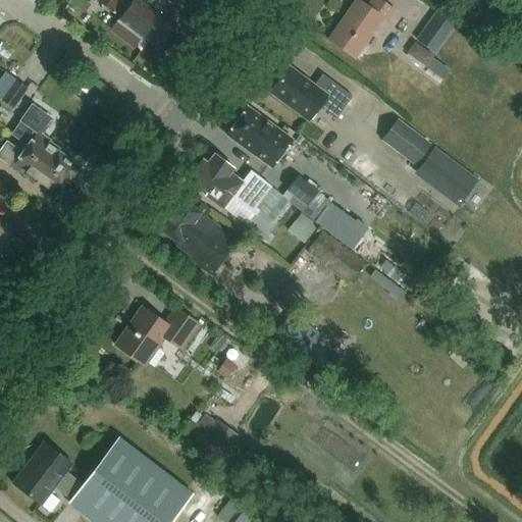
[(172,25),(137,0),(95,0),(112,13),(118,6),(123,11),(115,21),(140,40),(141,38),(156,48),(172,25)]
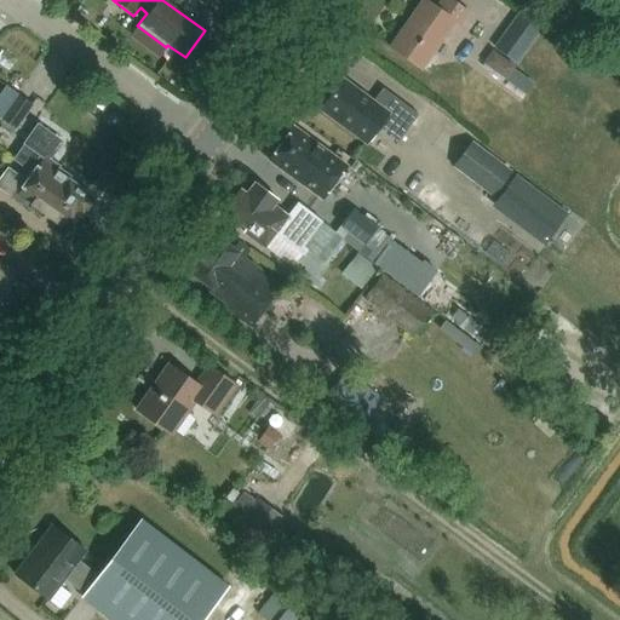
[(470,15),(448,0),(443,0),(437,10),(424,1),(390,50),(422,72),(455,23),(461,27),(470,15)]
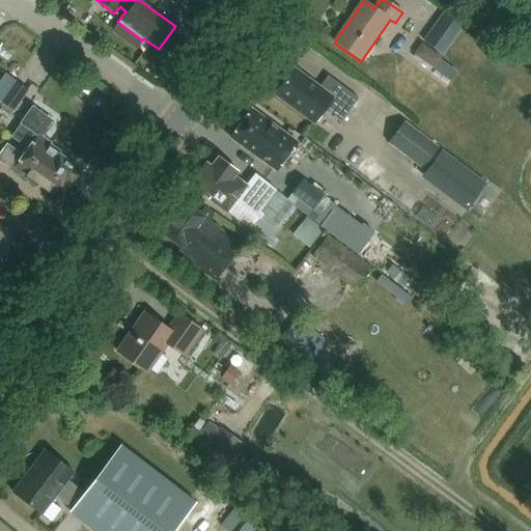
[(444,56),(466,24),(465,23),(463,21),(446,9),(423,40),(423,42),(444,56)]
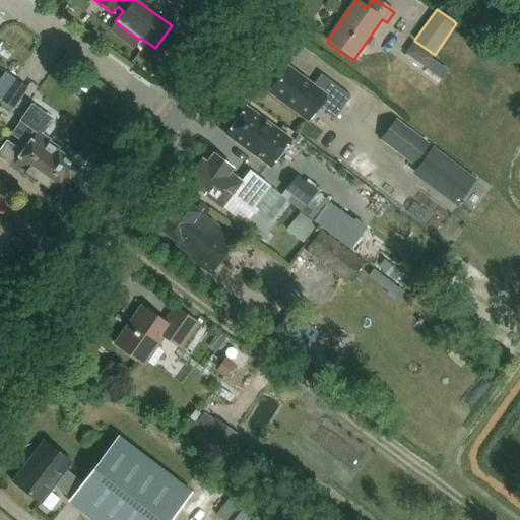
[(321,106),(337,117),(351,96),(323,76),(316,85),(289,67),(271,91),(310,120),(321,106)]
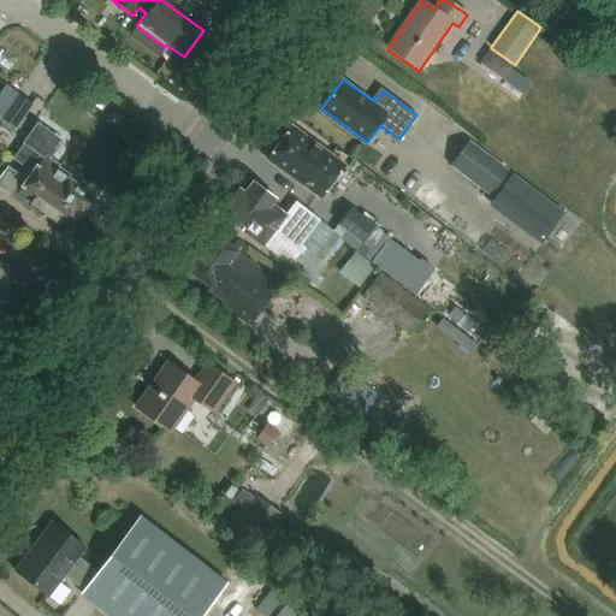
[(88,99),(101,110),(108,100),(95,90),(88,99)]
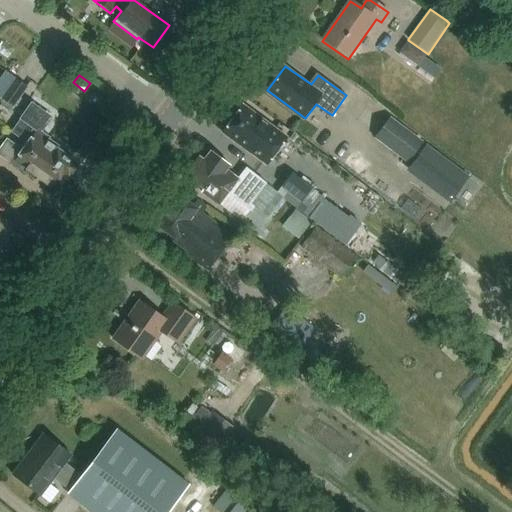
[(14,107),(28,87),(15,78),(2,99),(14,107)]
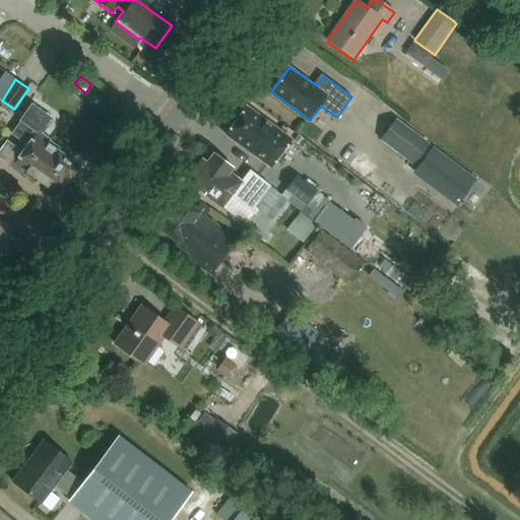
[(12,134),(26,144),(20,153),(6,142),(0,150),(0,156),(36,183),(38,180),(58,194),(60,191),(62,193),(68,185),(66,183),(70,177),(72,179),(78,171),(76,169),(78,166),(58,151),(60,148),(40,133),(50,119),(31,107),(12,134)]
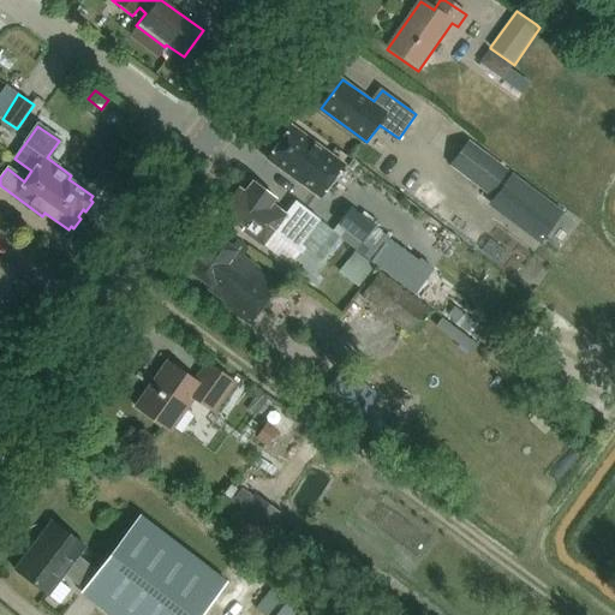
[(291,126),(267,159),(320,197),(344,165),(291,126)]
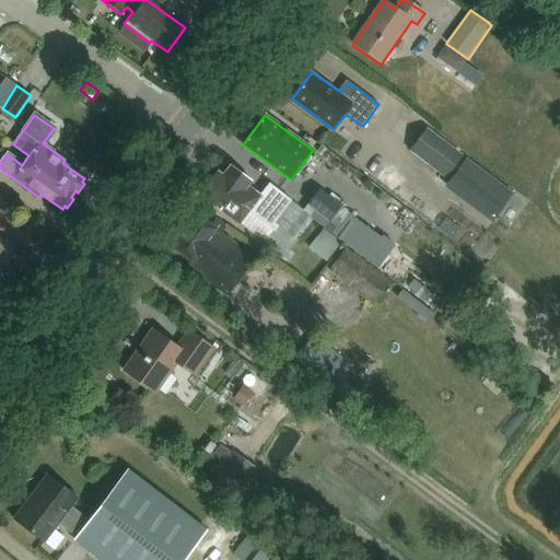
[(462,155),(426,129),(409,151),(445,177),(462,155)]
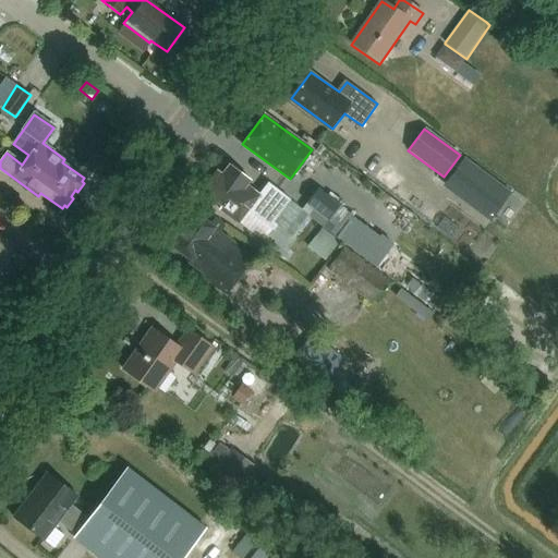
[(274,230),(277,225),(292,237),(308,215),(268,184),(259,196),(246,186),(251,182),(229,165),(221,174),(216,170),(202,190),(223,206),(220,211),(239,226),(249,211),(274,230)]
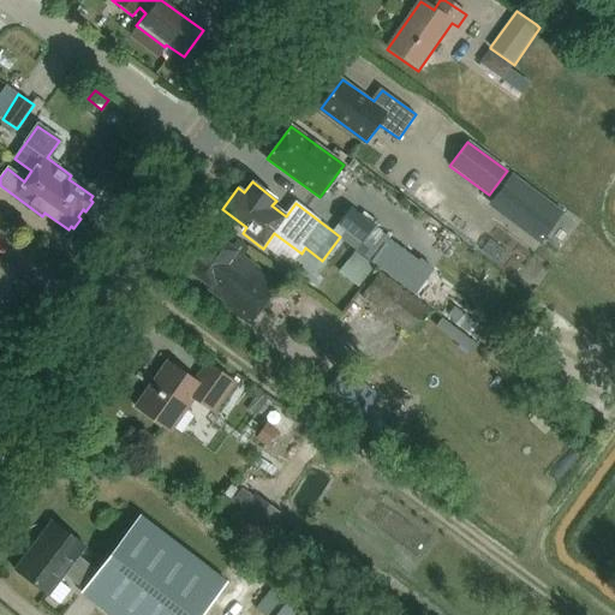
[(549,201),(526,231),(541,242),(563,213),(549,201)]
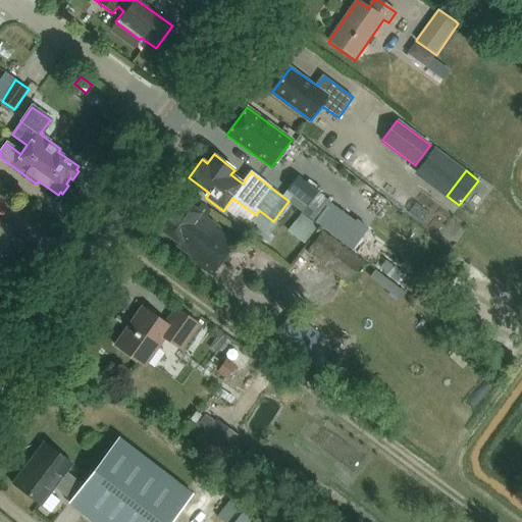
[(300,174),(283,197),(303,211),(319,190),(300,174)]
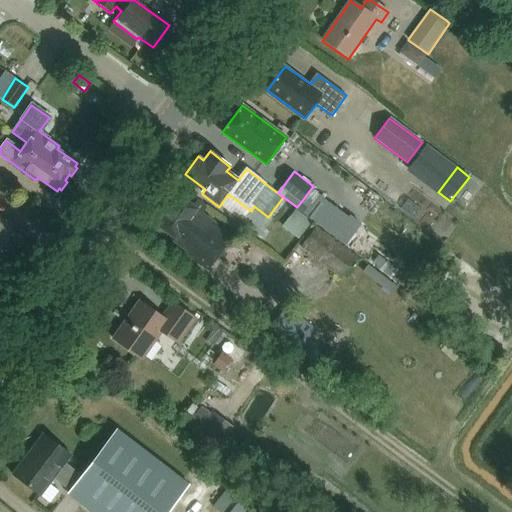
[(211,227),(212,224),(200,215),(190,207),(179,199),(159,226),(176,239),(174,242),(191,254),(188,257),(206,270),(228,239),(211,227)]
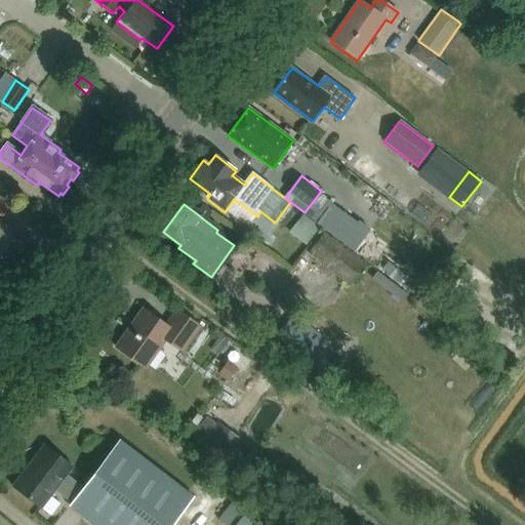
[(200,205),(195,212),(205,220),(211,212),(200,205)]
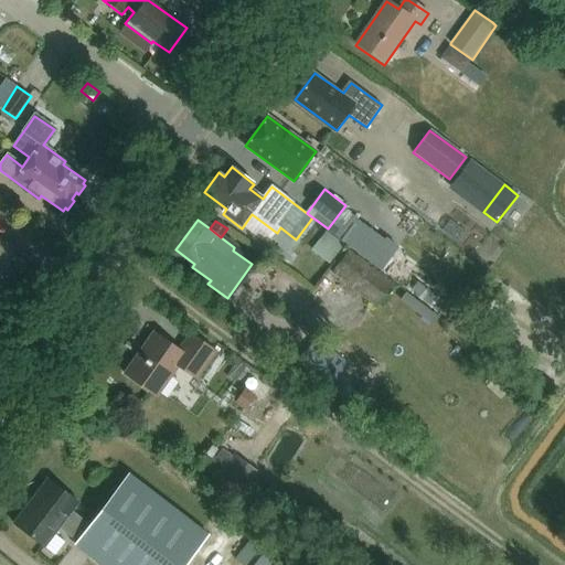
[(311,252),(326,264),(341,244),(327,232),(311,252)]
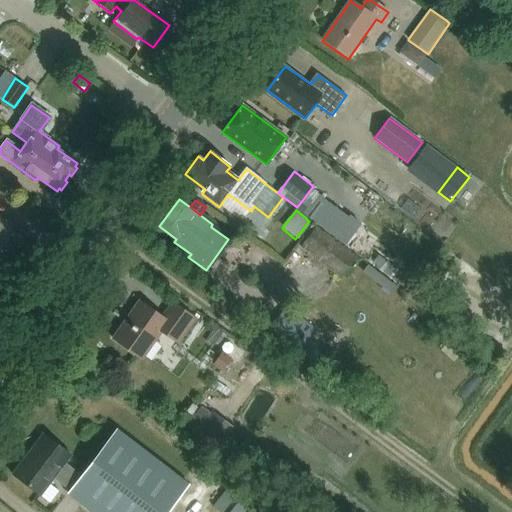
[(0,218),(0,260),(5,265),(26,235),(5,221),(0,218)]
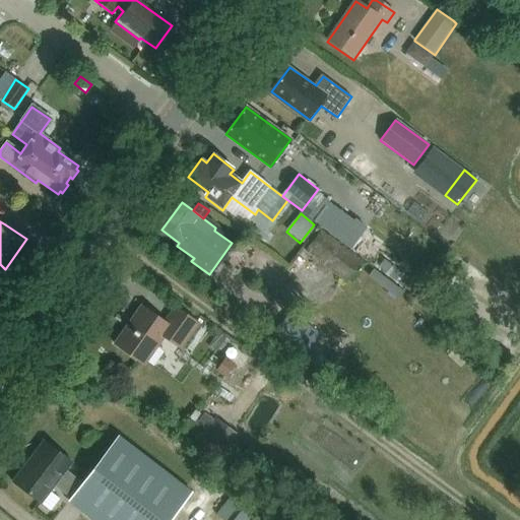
[(317,235),(305,251),(345,282),(358,266),(317,235)]
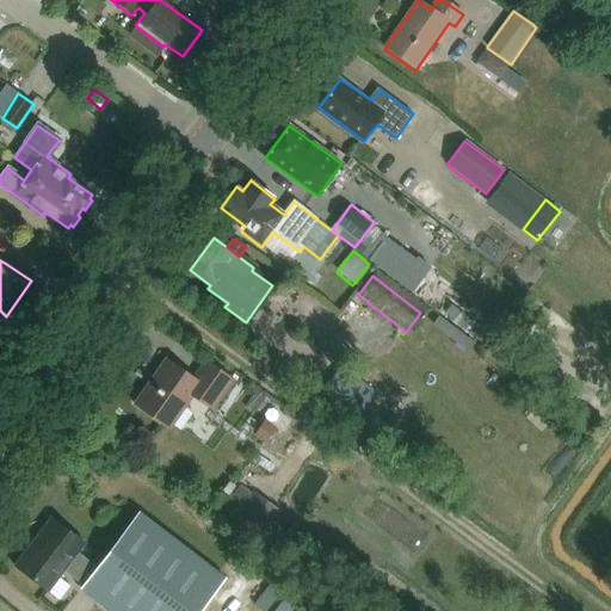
[(467,353),(474,344),(439,318),(432,326),(467,353)]
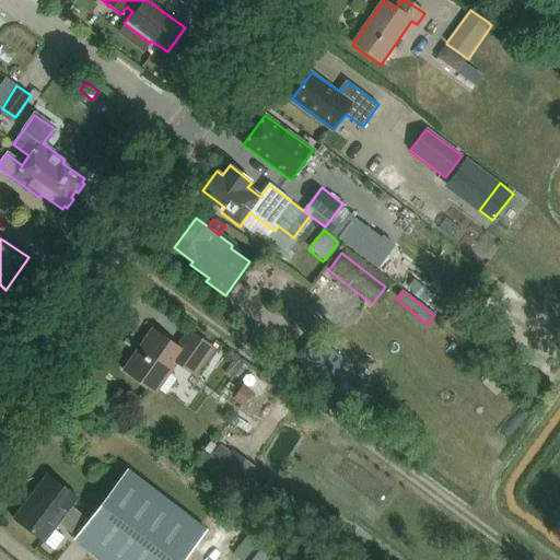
[(177,363),(194,375),(213,348),(190,331),(178,348),(154,330),(127,370),(156,392),(177,363)]
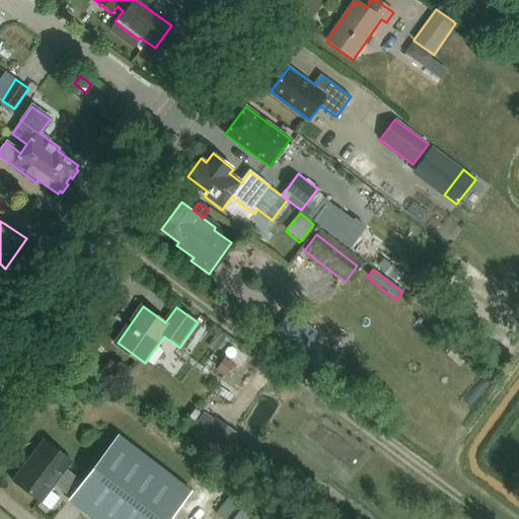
[(274,335),(305,358),(322,335),(290,311),(274,335)]
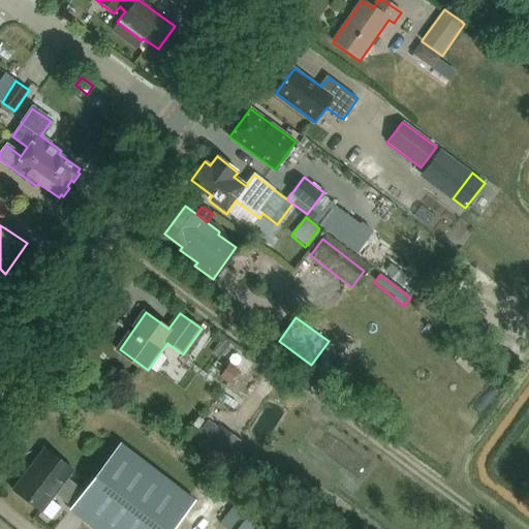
[(335,381),(340,374),(327,363),(320,371),(335,381)]
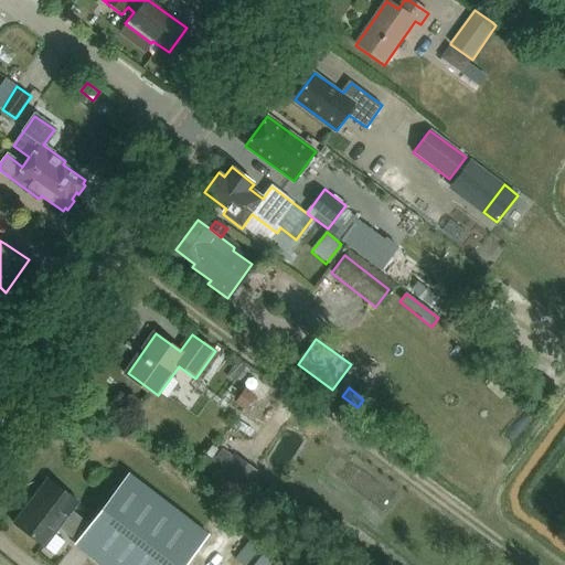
[(254,395),(244,388),(234,402),(245,408),(254,395)]
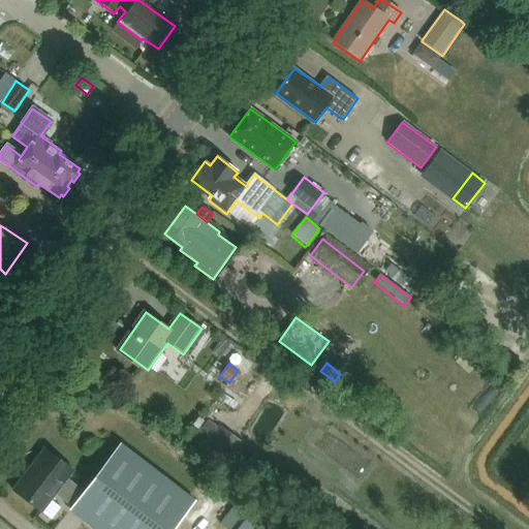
[(73,471),(44,448),(12,490),(41,512),(56,494),(72,507),(70,509),(94,528),(173,528),(194,501),(120,444),(84,492),(67,478),(73,471)]
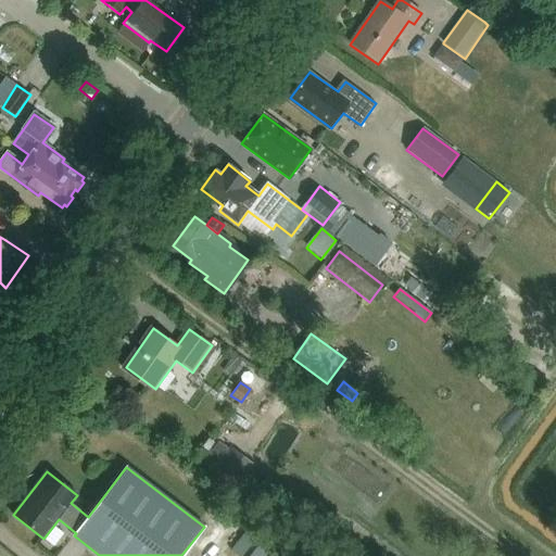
[(217,521),(222,516),(215,510),(211,516),(217,521)]
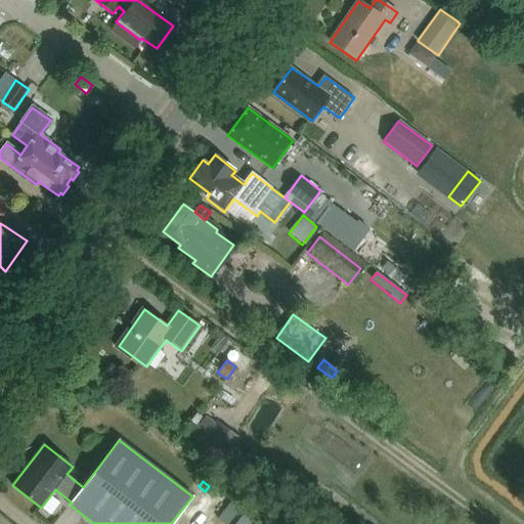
[(217,519),(224,523),(228,523),(243,506),(233,497),(217,519)]
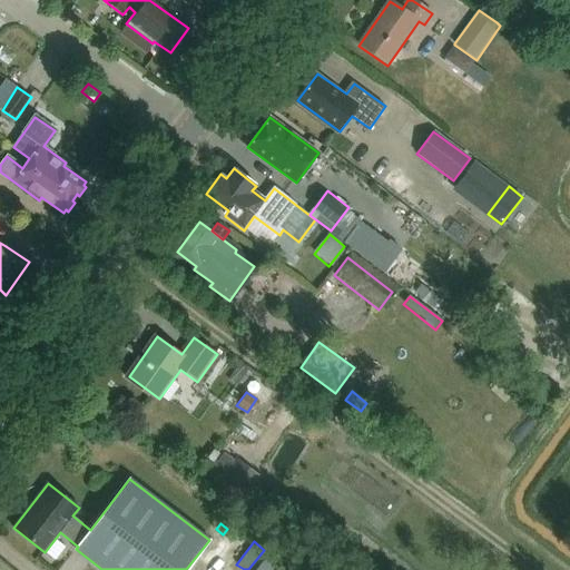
[(255,569),(272,569),(279,561),(268,553),(255,569)]
